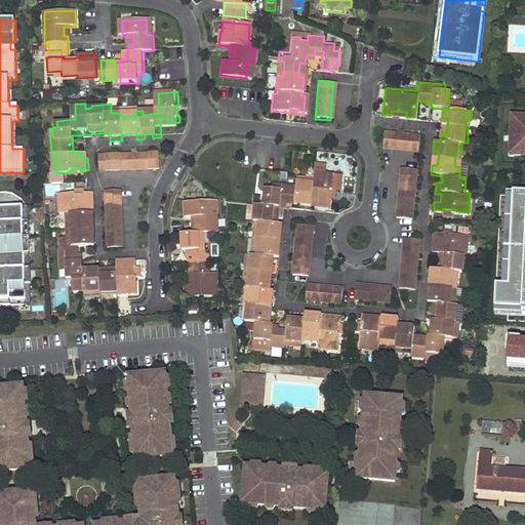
[(515,152),(515,156),(524,155),(524,117),(517,117),(517,120),(513,120),(512,152),(515,152)]
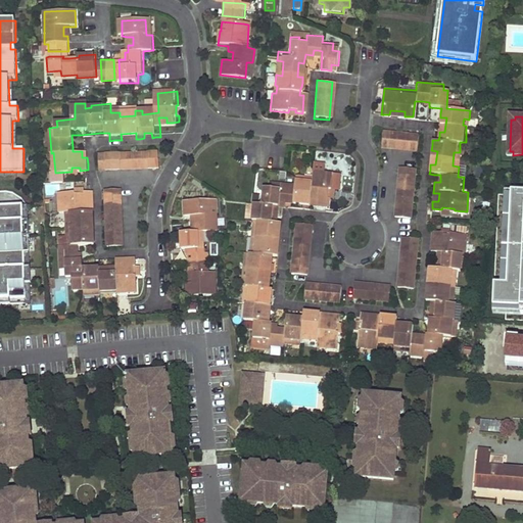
[(385,147),(387,132),(380,131),(378,146),(385,147)]
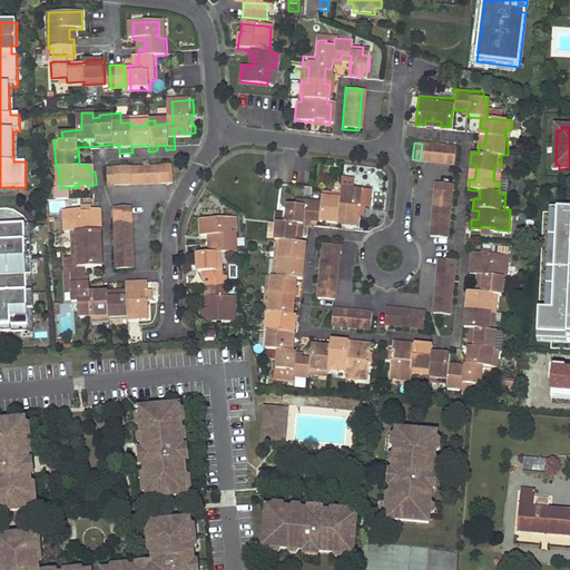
[(422,144),(420,160),(454,163),(455,146),(422,144)]
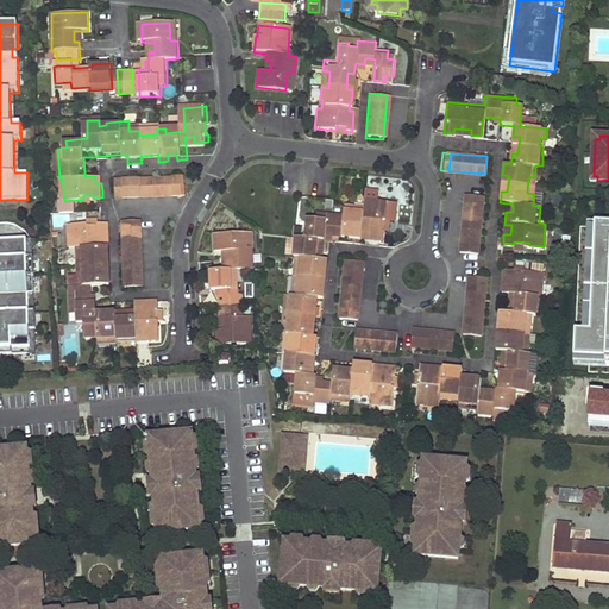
[(186,184),(184,176),(117,181),(118,198),(174,192),(173,184),(186,184)]
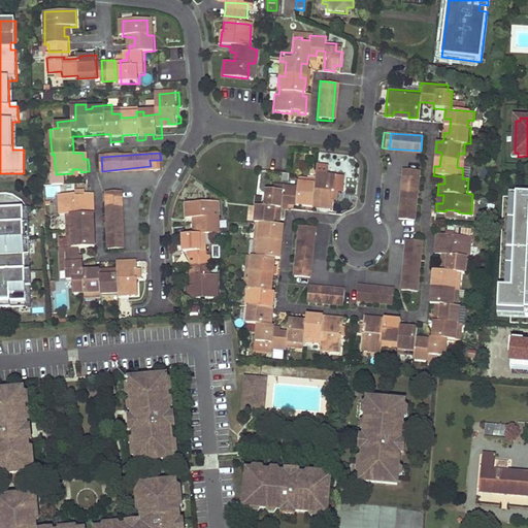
[(405,168),(399,217),(415,219),(420,169),(405,168)]
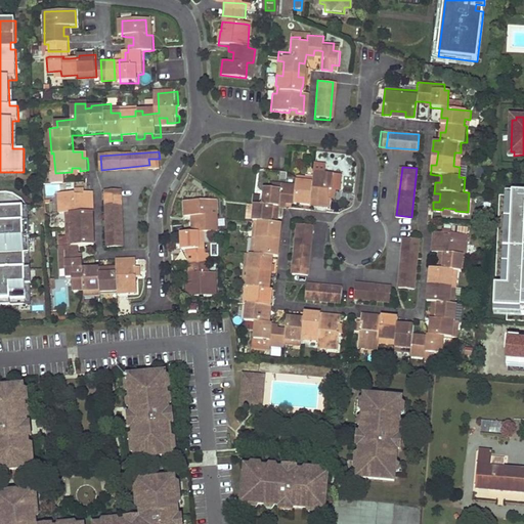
[(251,304),(250,321),(254,322),(253,339),(262,340),(261,346),(287,348),(287,343),(305,344),(305,338),(320,339),(320,345),(338,346),(340,332),(338,332),(338,322),(341,323),(341,314),(330,313),(330,317),(321,316),(321,312),(317,312),(312,312),(312,316),(305,315),(305,320),(300,319),(300,314),(295,314),(290,314),(288,330),(284,330),(279,329),(274,329),(275,321),(273,321),(274,312),(269,312),(269,306),(270,299),(275,300),(276,291),(274,291),(275,281),(269,280),(271,267),(276,268),(277,258),(284,259),(285,255),(285,250),(279,250),(280,234),(287,234),(287,229),(287,223),(284,223),(278,222),(279,215),(285,215),(285,208),(286,204),(295,205),(299,205),(312,206),(313,202),(326,203),(325,207),(340,208),(340,202),(337,202),(338,192),(341,192),(343,176),(343,175),(334,174),(322,173),(322,179),(320,185),(313,184),(314,179),(304,178),(303,185),(286,184),(285,190),(277,189),(270,189),(268,206),(258,205),(257,221),(260,222),(257,257),(250,256),(247,289),(250,289),(249,305),(251,304)]
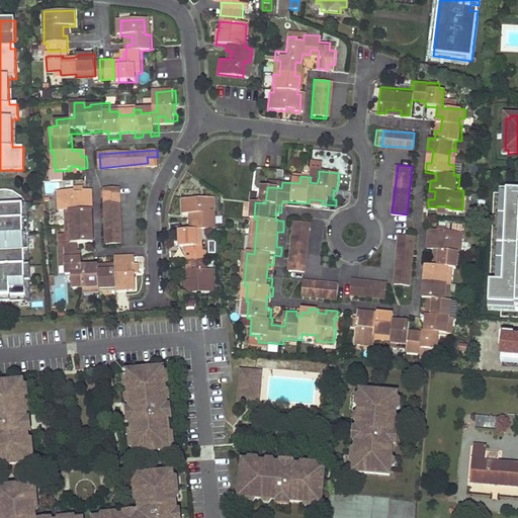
[(339,174),(337,190),(340,191),(345,191),(346,175),(339,174)]
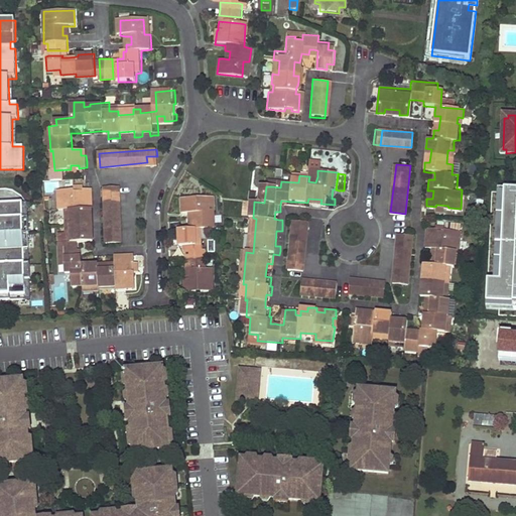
[(500,182),(490,181),(490,191),(500,192),(500,182)]
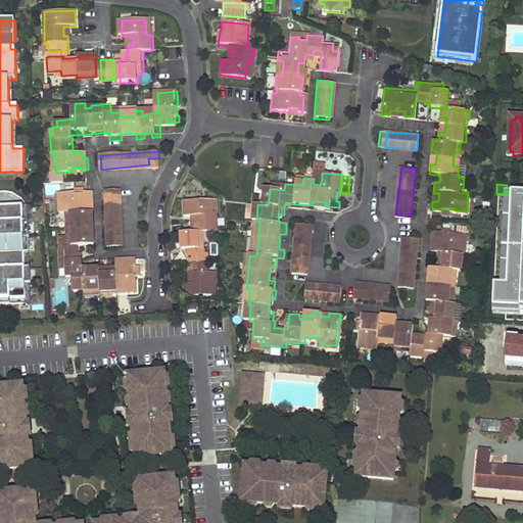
[(128,262),(126,262),(121,262),(121,264),(116,264),(111,265),(112,270),(97,271),(97,266),(92,266),(87,266),(86,251),(82,251),(81,244),(96,242),(96,235),(95,231),(89,232),(89,224),(88,216),(94,216),(94,208),(94,206),(89,206),(88,199),(94,199),(93,188),(88,188),(88,192),(79,193),(78,189),(62,190),(62,198),(68,197),(68,207),(69,207),(69,218),(77,217),(78,225),(78,232),(70,233),(70,244),(61,245),(63,265),(68,264),(69,270),(72,270),(72,277),(86,276),(87,292),(99,292),(98,286),(106,286),(106,288),(124,288),(131,287),(131,290),(143,290),(142,270),(139,270),(138,262),(141,262),(141,254),(134,255),(128,256),(128,262)]
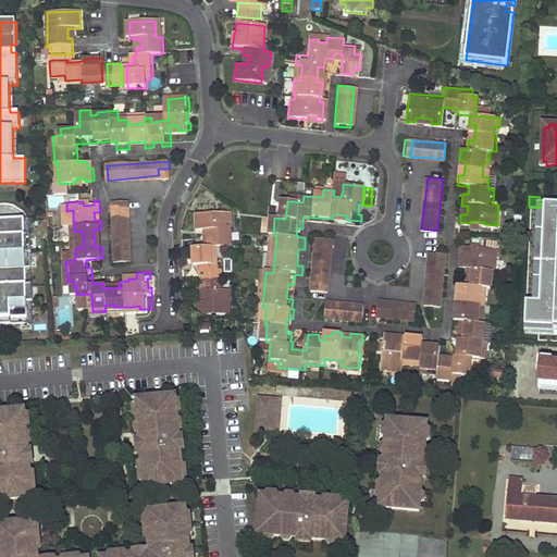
[(114,263),(132,262),(130,202),(112,202),(114,263)]
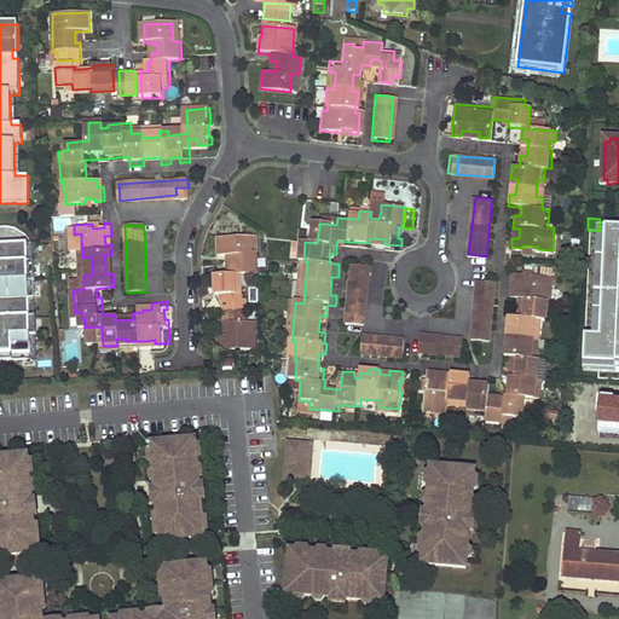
[(224,237),(224,255),(235,255),(242,255),(242,262),(236,264),(236,275),(225,276),(225,296),(229,296),(249,295),(248,273),(264,271),(261,235),(224,237)]
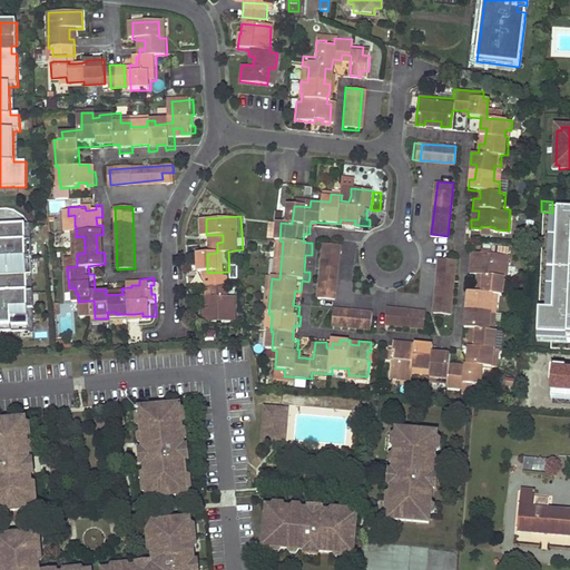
[(0,331),(36,330),(30,223),(0,224),(0,331)]
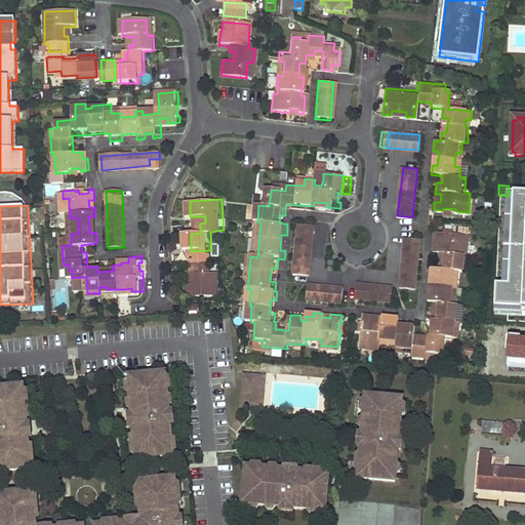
[(301,225),(295,276),(311,278),(316,226),(301,225)]
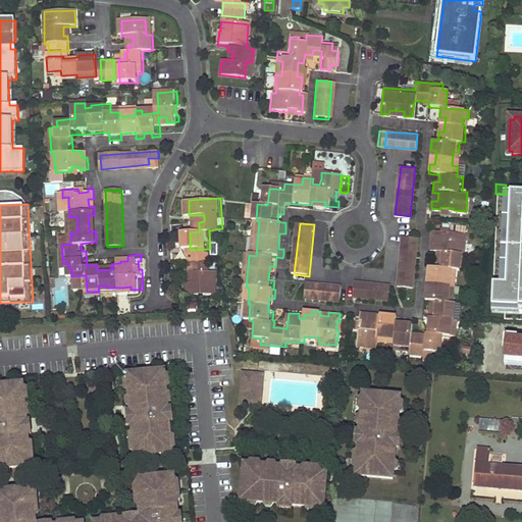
[(434,307),(440,307),(438,321),(433,320),(432,329),(432,333),(426,332),(420,332),(416,332),(417,325),(412,324),(408,324),(408,329),(400,327),(401,323),(401,316),(396,316),(389,315),(389,320),(375,319),(375,314),(363,313),(362,319),(364,320),(364,329),(361,329),(360,346),(379,347),(380,340),(399,342),(398,349),(413,350),(414,352),(440,353),(440,348),(449,348),(451,331),(463,332),(463,324),(458,324),(459,317),(460,317),(461,300),(456,300),(457,290),(458,289),(453,289),(454,275),(458,275),(459,266),(463,266),(465,249),(468,249),(469,230),(455,229),(455,232),(446,231),(446,229),(437,228),(436,241),(444,241),(442,248),(441,257),(448,257),(448,265),(441,264),(433,263),(433,273),(437,274),(436,286),(432,286),(430,297),(435,298),(434,307)]
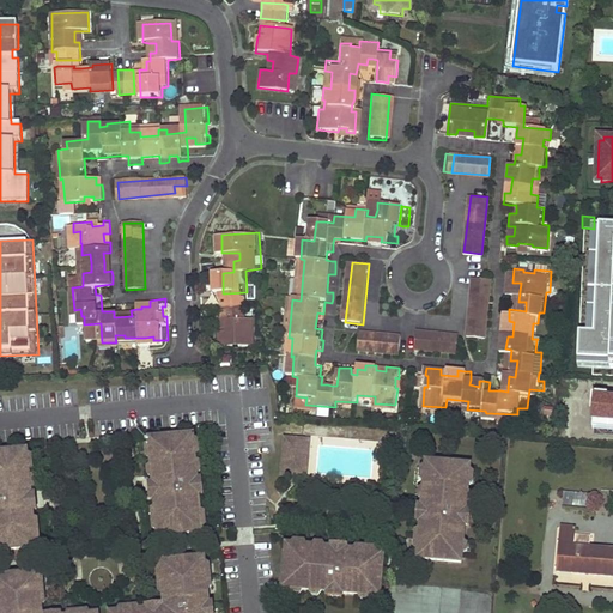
[(477,291),(472,337),(492,339),(496,291),(477,291)]
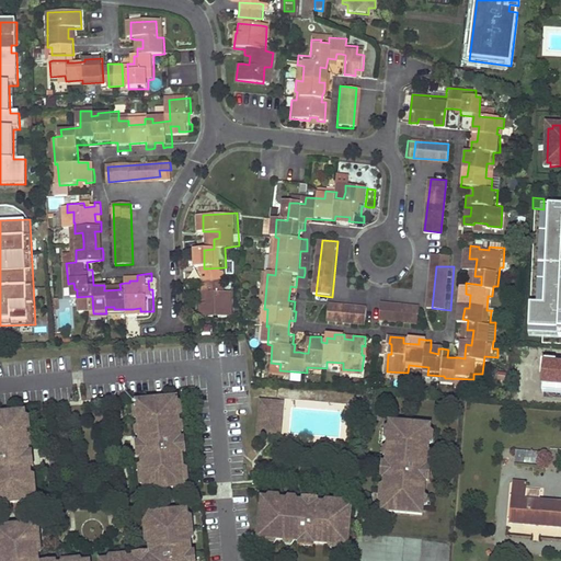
[(208,273),(208,286),(230,285),(229,272),(227,272),(208,273)]
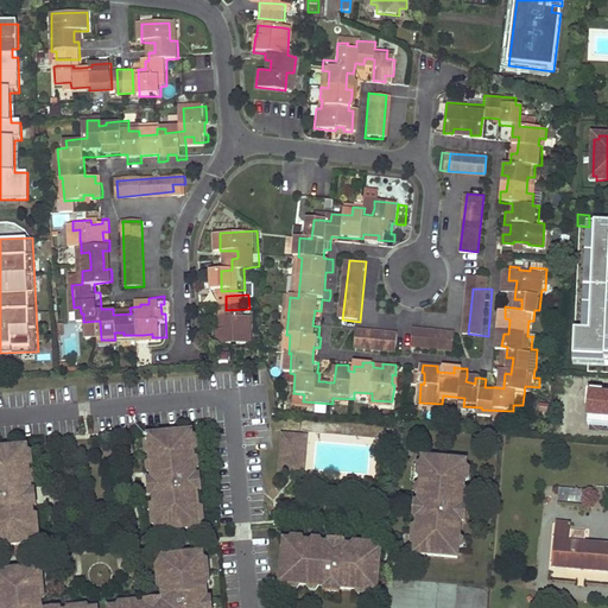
[(233,316),(251,315),(249,309),(226,310),(227,327),(233,327),(233,316)]
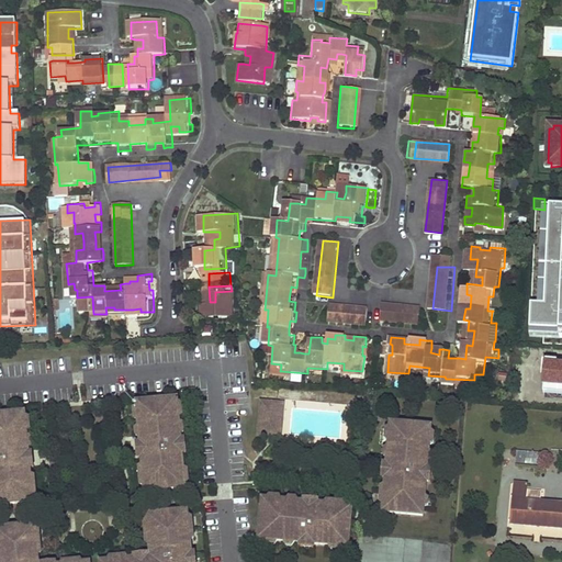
[(210,302),(205,302),(206,318),(237,317),(236,290),(232,291),(215,292),(215,302),(210,302)]
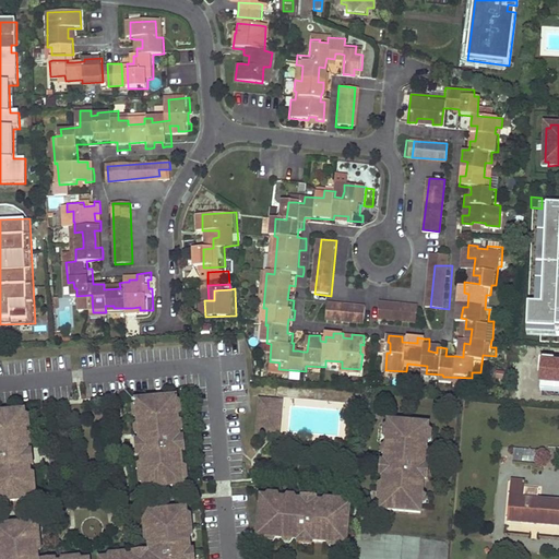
[(366,321),(367,306),(330,302),(328,318),(366,321)]
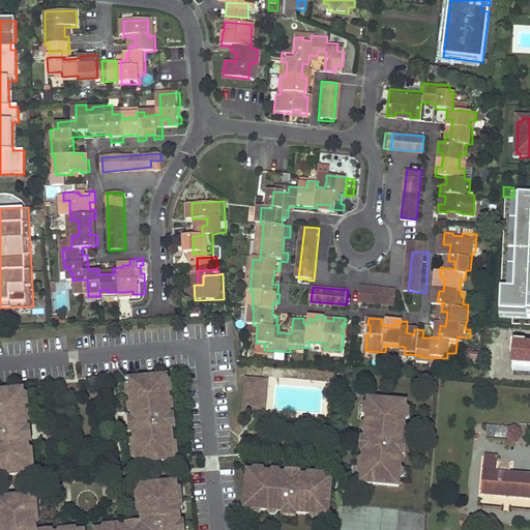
[(362,287),(360,303),(399,306),(400,290),(362,287)]
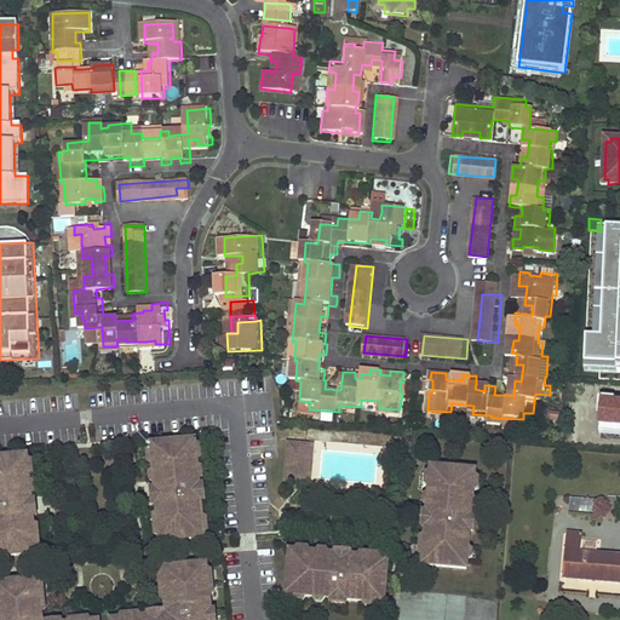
[(600,443),(602,425),(579,424),(578,442),(600,443)]
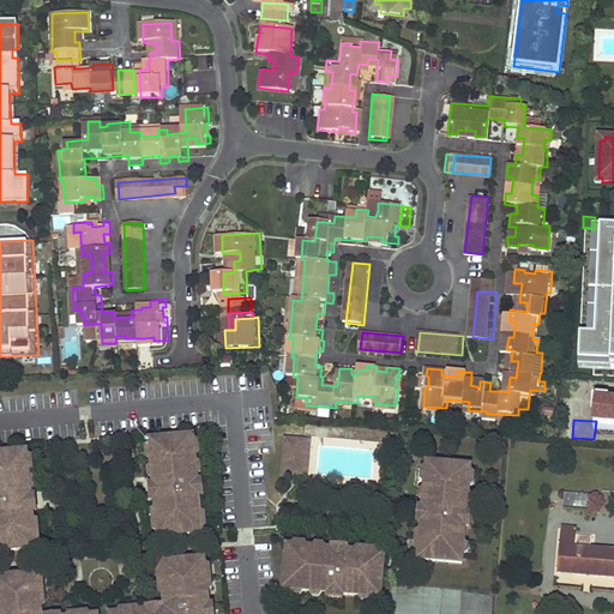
[(157,500),(161,537),(203,534),(199,497),(198,482),(194,438),(151,441),(156,486),(157,500)]
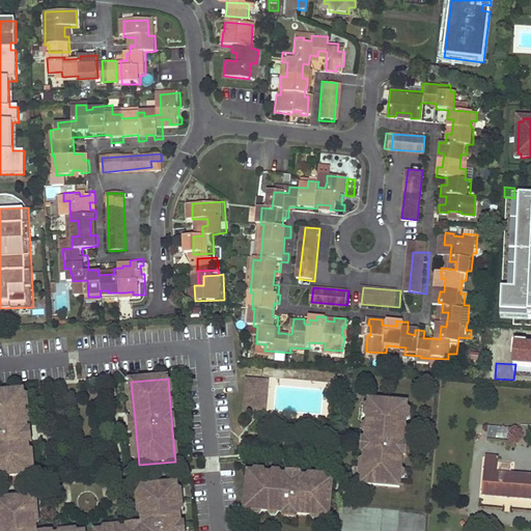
[(269,382),(248,380),(246,406),(251,412),(260,412),(267,408),(269,382)]
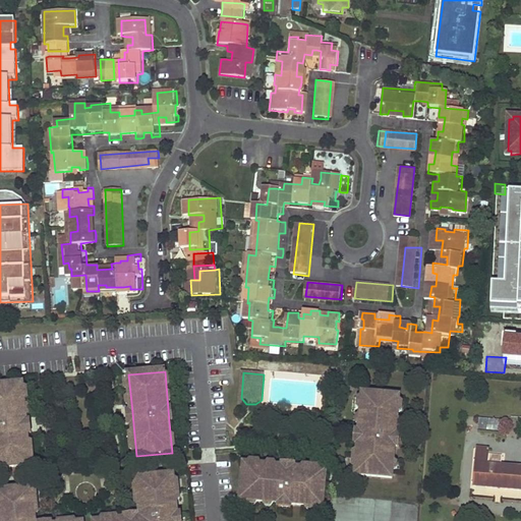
[(0,468),(31,465),(29,435),(26,422),(23,384),(0,386),(0,468)]
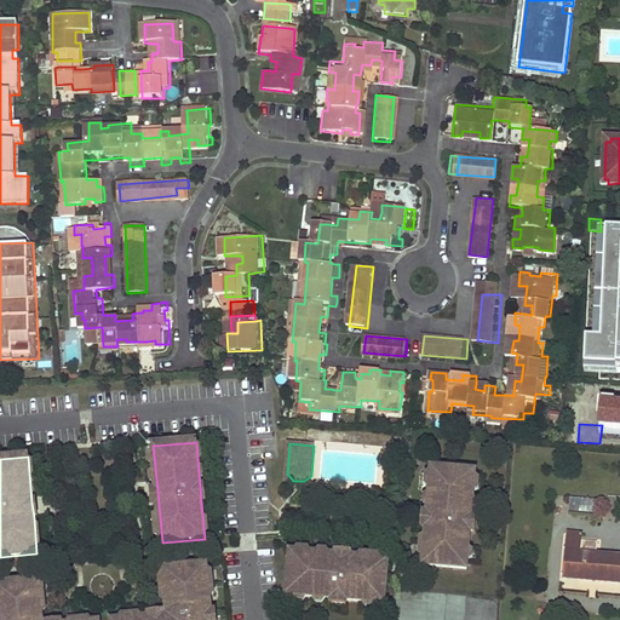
[(472,517),(476,472),(434,469),(429,514),(428,528),(425,566),(468,569),(471,532),(472,517)]
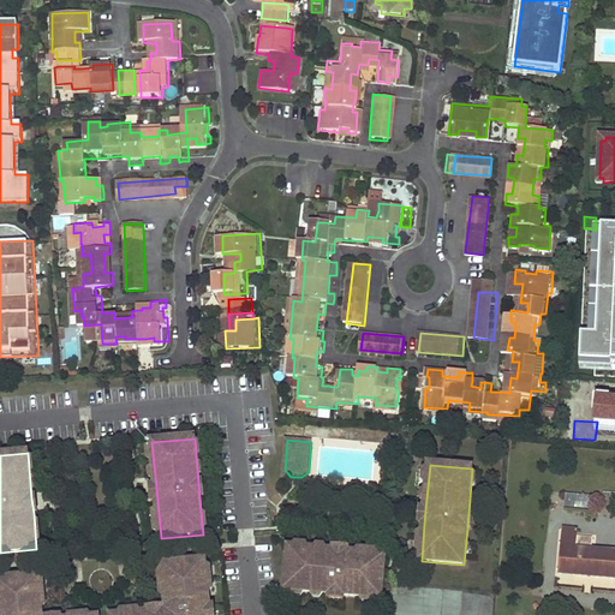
[(597,511),(598,499),(568,495),(566,508),(597,511)]
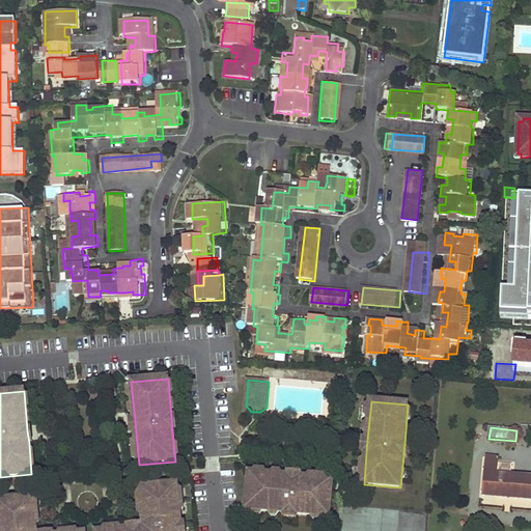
[(518,475),(500,474),(501,465),(486,464),(484,485),(479,485),(479,494),(530,498),(530,470),(519,469),(518,475)]
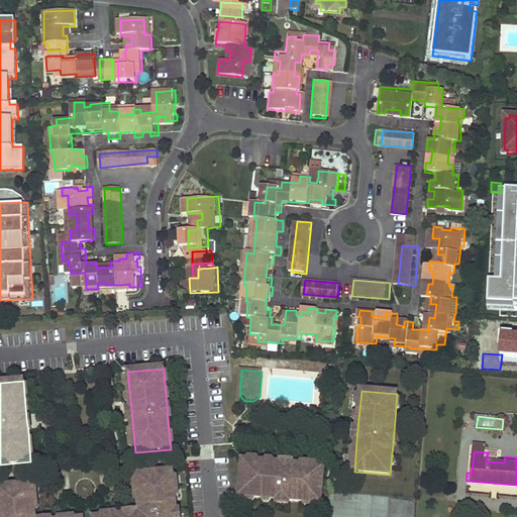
[(281,463),(243,460),(240,496),(278,500),(290,501),(321,504),(324,468),(293,466),(281,463)]
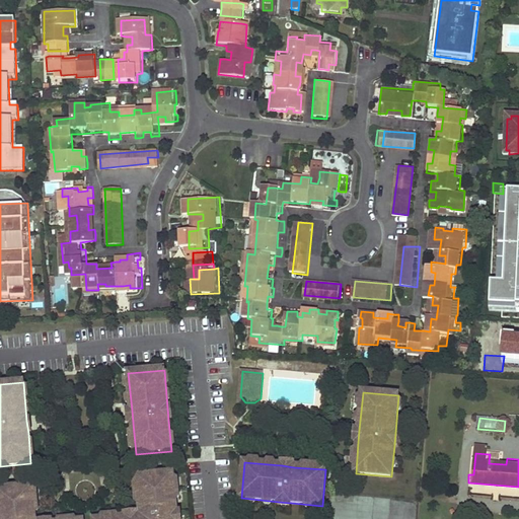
[(110,518),(177,518),(177,513),(173,473),(138,476),(142,516),(138,516),(126,518),(110,518)]
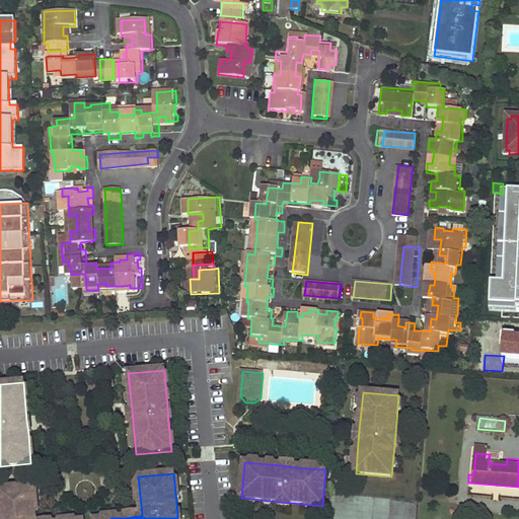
[(35,518),(33,487),(0,489),(0,518),(35,518)]
